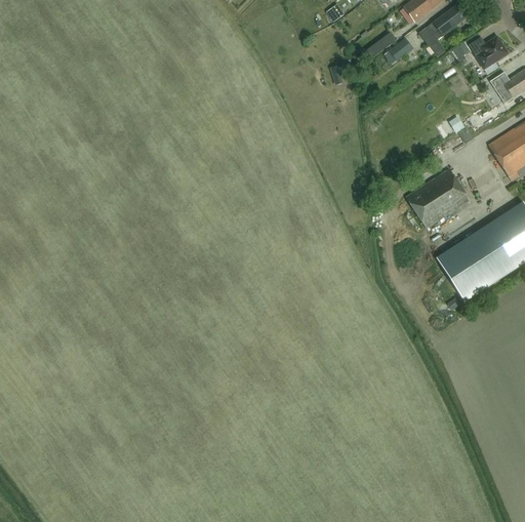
[(413,0),(405,6),(414,19),(441,0),(413,0)]
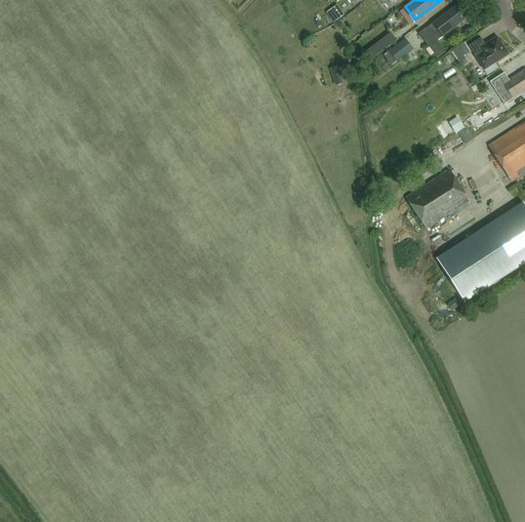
[(333,19),(344,11),(335,1),(325,9),(333,19)]
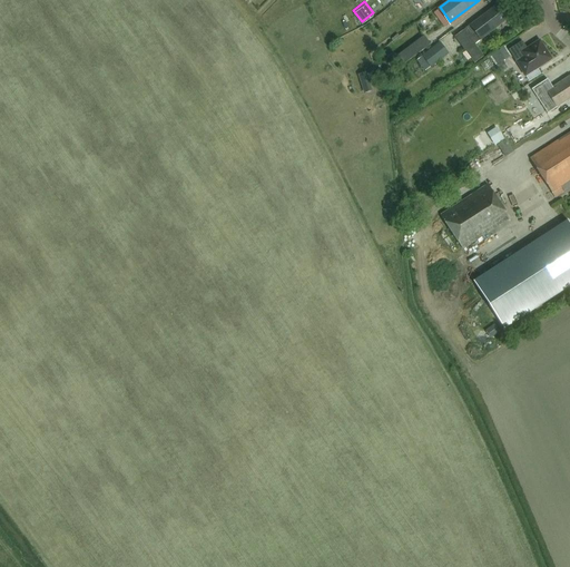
[(467,26),(455,35),(475,60),(484,54),(475,42),(508,17),(498,3),(490,9),(490,8),(467,26)]
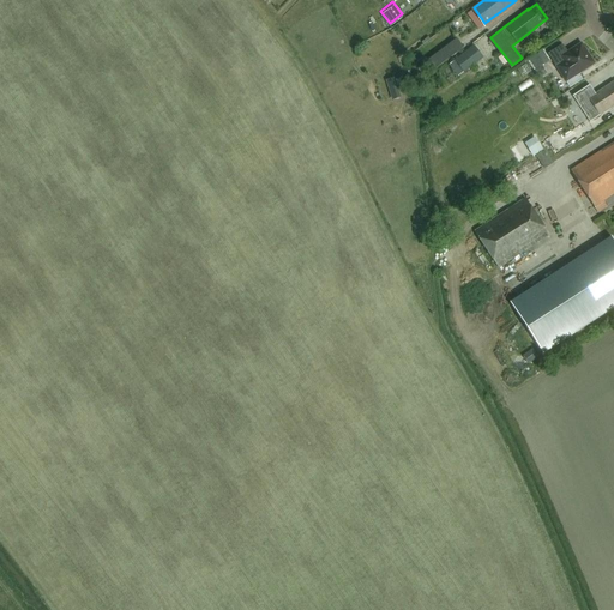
[(462,44),(455,36),(426,58),(433,67),(462,44)]
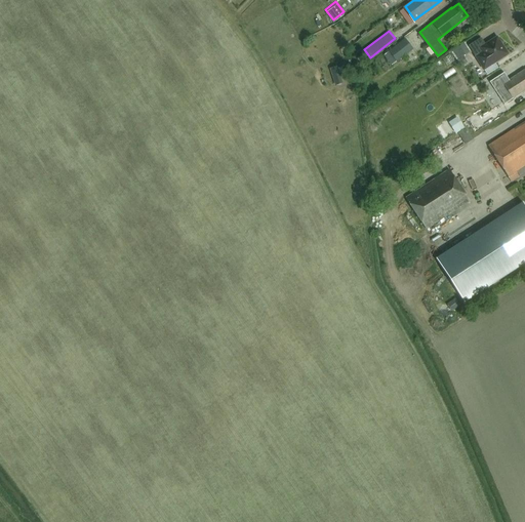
[(497,34),(485,42),(481,36),(469,43),(476,53),(475,54),(483,69),(484,69),(487,73),(496,67),(493,63),(509,52),(497,34)]
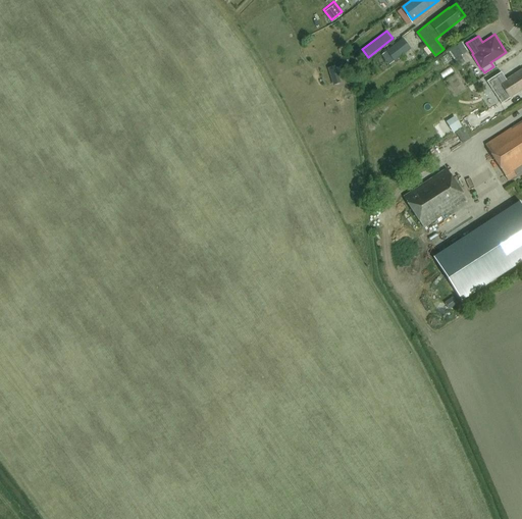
[(380,53),(387,62),(393,58),(394,59),(410,46),(402,36),(385,48),(385,49),(380,53)]
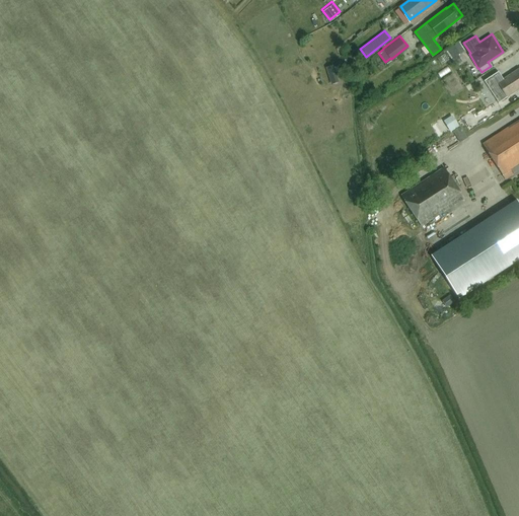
[(460,59),(457,54),(465,50),(460,41),(447,49),(452,57),(455,61),(460,59)]
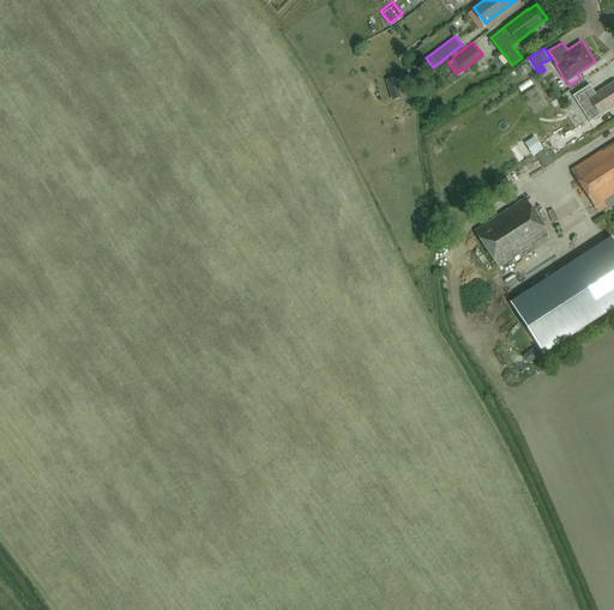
[(399,95),(393,76),(386,78),(392,97),(399,95)]
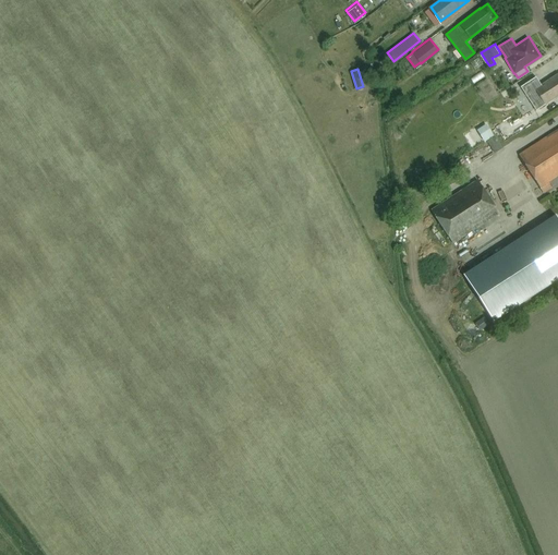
[(525,83),(521,86),(535,108),(545,101),(557,92),(557,71),(541,83),(536,75),(525,83)]
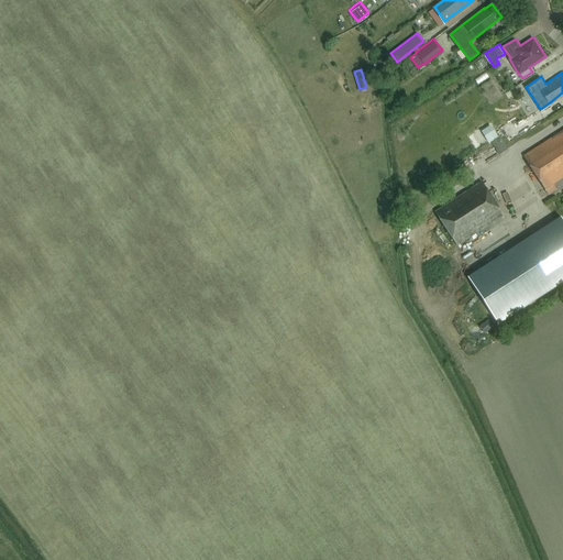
[(562,128),(523,154),(548,193),(562,183),(562,128)]
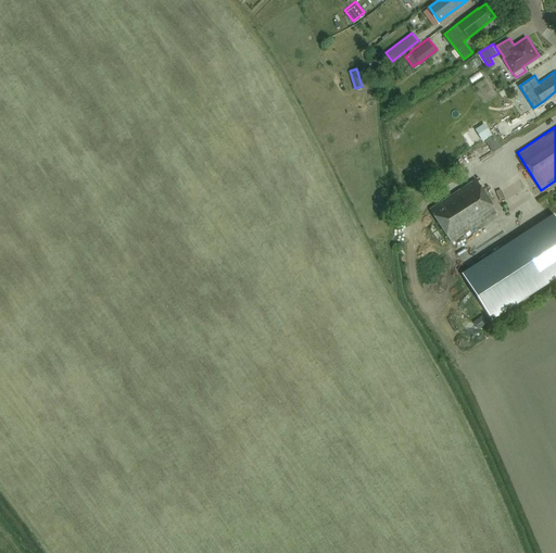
[(484,139),(493,151),(501,146),(492,134),(484,139)]
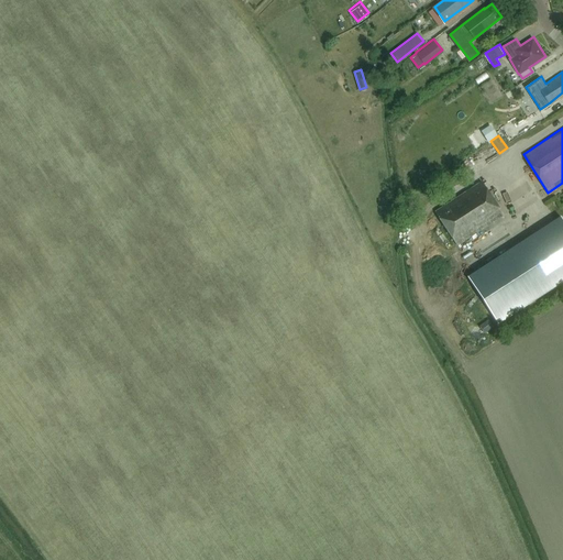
[(481,179),(431,210),(456,244),(504,215),(481,179)]
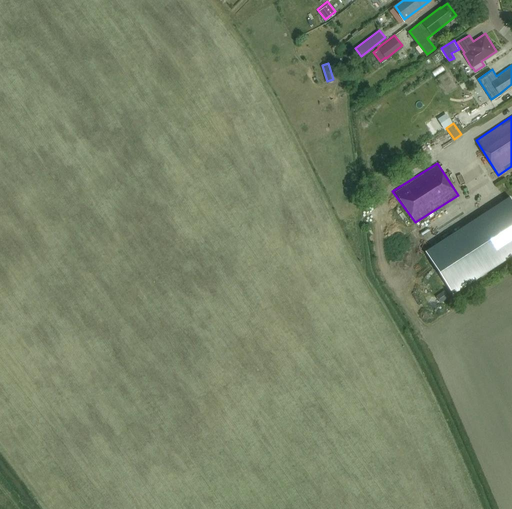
[(453,294),(511,255),(511,199),(510,196),(425,252),(453,294)]
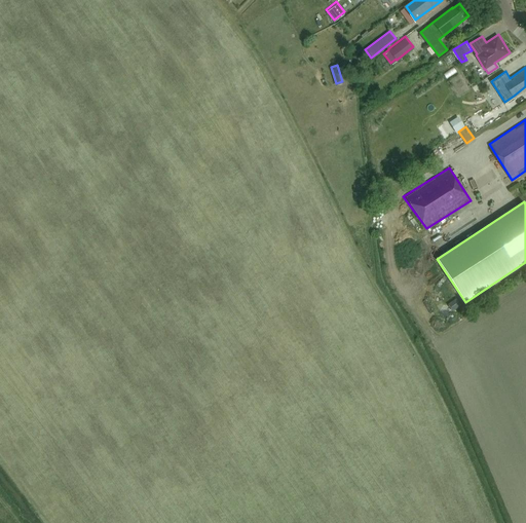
All buildings are outlined.
